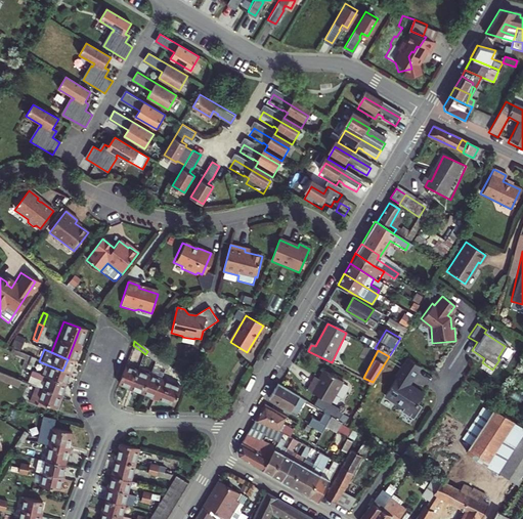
[(156,357),(147,351),(145,354),(154,361),(156,357)]
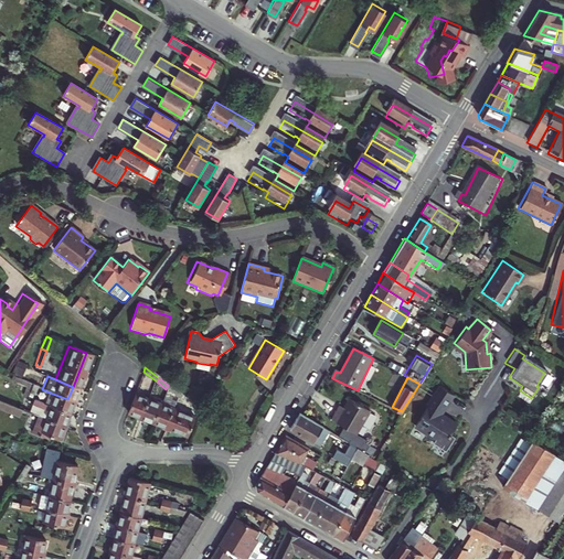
[(198,408),(168,385),(166,389),(195,411),(198,408)]
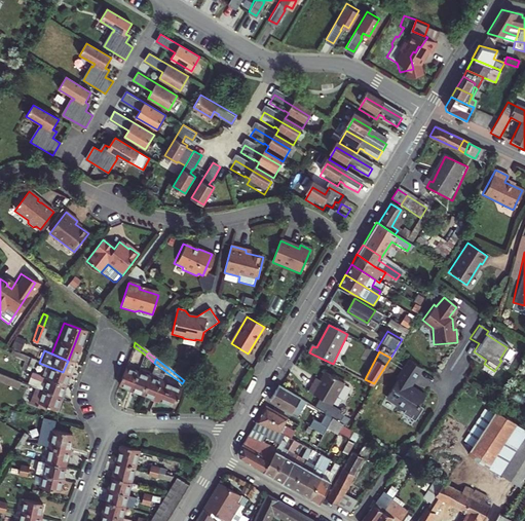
[(421,367),(409,360),(403,370),(414,378),(421,367)]
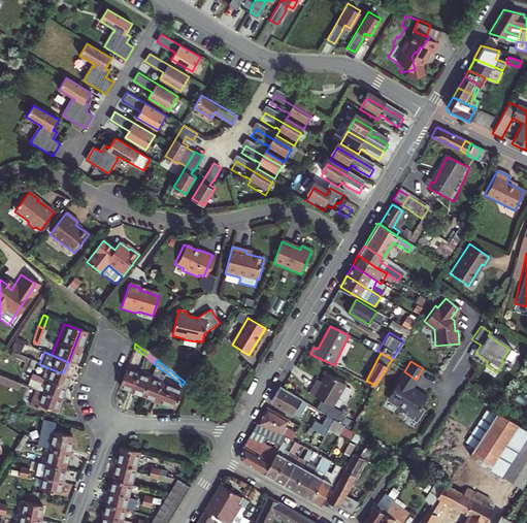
[(46,367),(42,379),(59,385),(63,373),(46,367)]
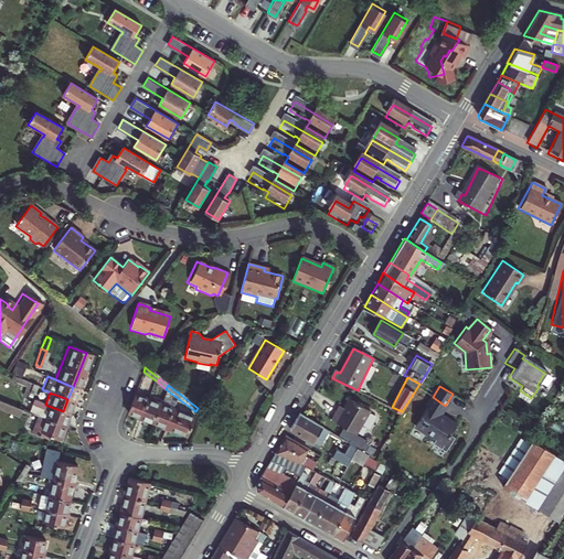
[(134,396),(126,415),(138,420),(146,400),(134,396)]
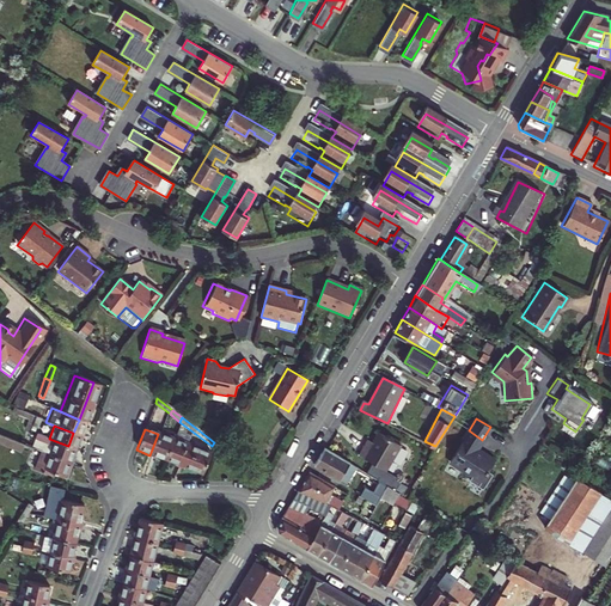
[(0,441),(10,446),(12,440),(0,434),(0,441)]
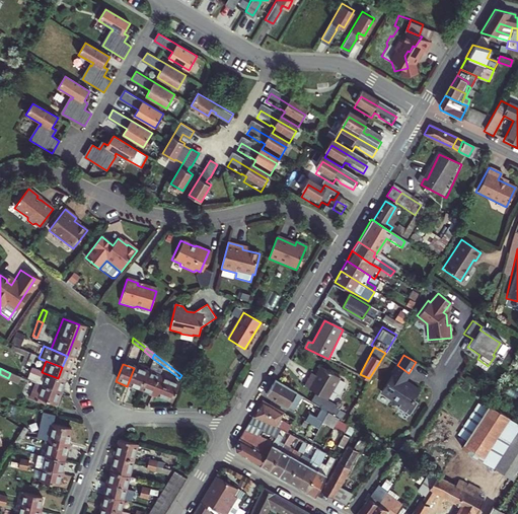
[(146,373),(134,368),(127,386),(139,390),(146,373)]
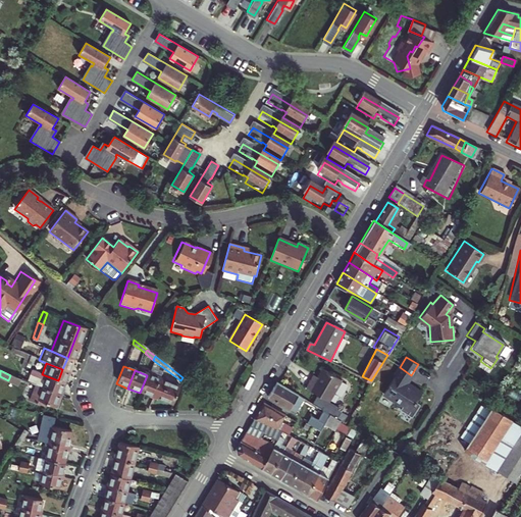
[(311,381),(307,389),(322,398),(317,407),(323,411),(330,415),(334,418),(341,409),(329,402),(343,380),(325,370),(319,379),(316,384),(311,381)]
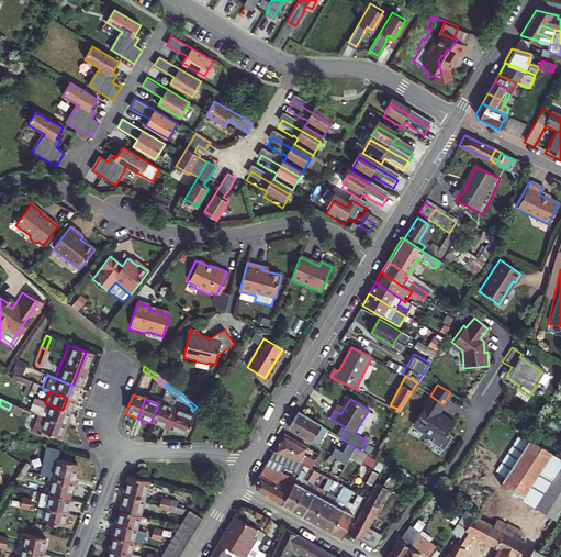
[(45,403),(40,415),(57,423),(63,410),(45,403)]
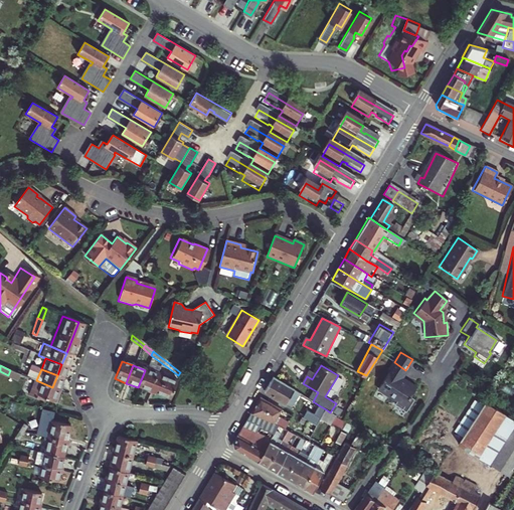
[(176,382),(145,370),(138,387),(169,399),(176,382)]
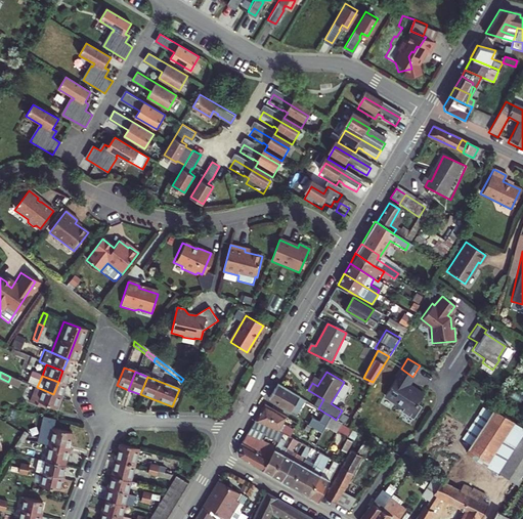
[(416,390),(396,377),(385,394),(404,407),(401,411),(413,419),(422,405),(418,403),(424,394),(416,389),(416,390)]
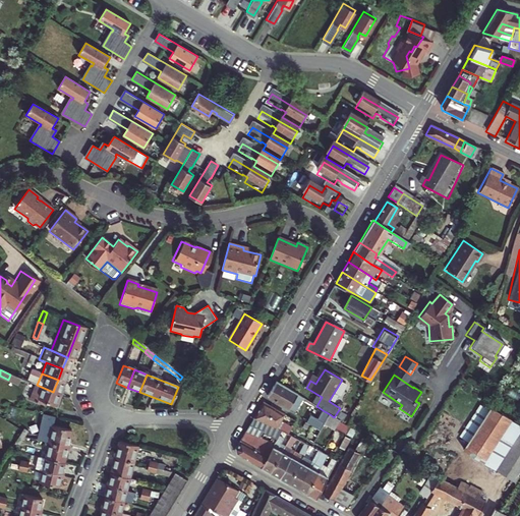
[(310,381),(315,384),(319,379),(313,376),(310,381)]
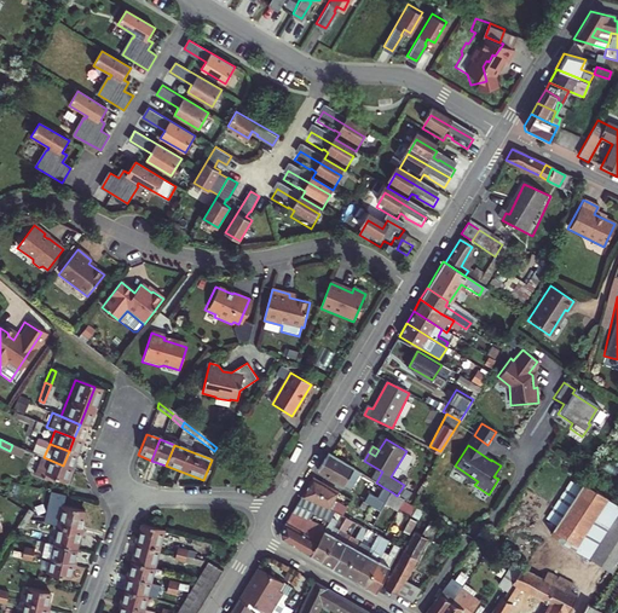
[(34,454),(27,472),(44,479),(46,474),(58,479),(63,466),(44,457),(34,454)]
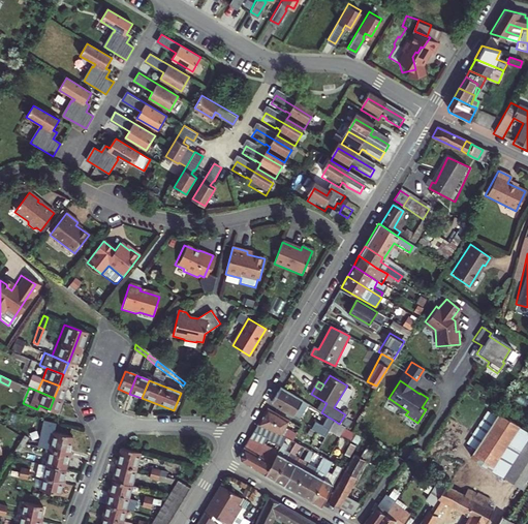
[(300,402),(279,390),(271,403),(291,415),(300,402)]
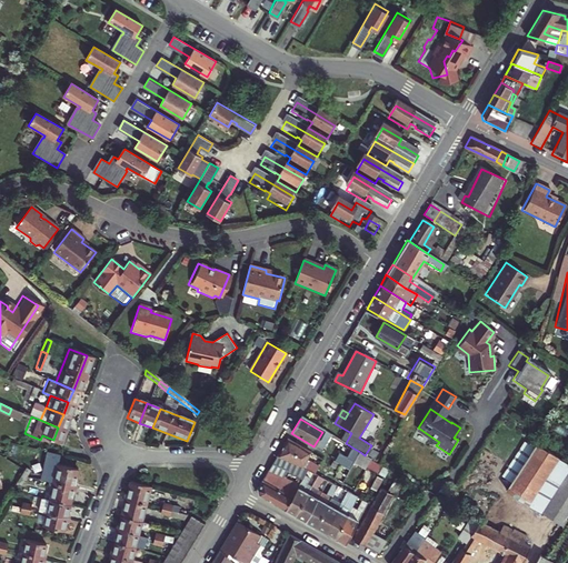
[(309,453),(287,441),(277,458),(301,468),(307,470),(310,472),(314,474),(318,468),(305,460),(309,453)]
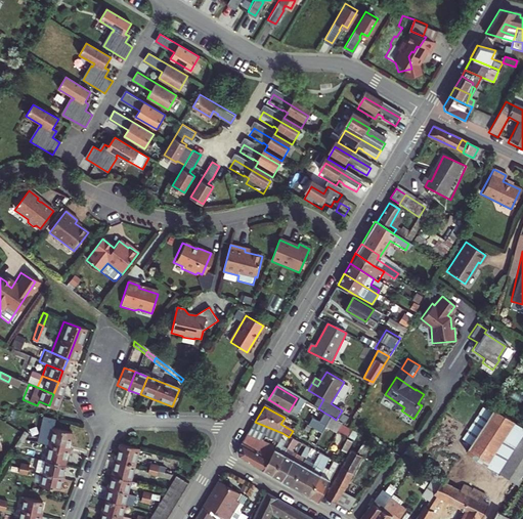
[(466,451),(497,473),(522,431),(522,427),(493,409),(466,451)]
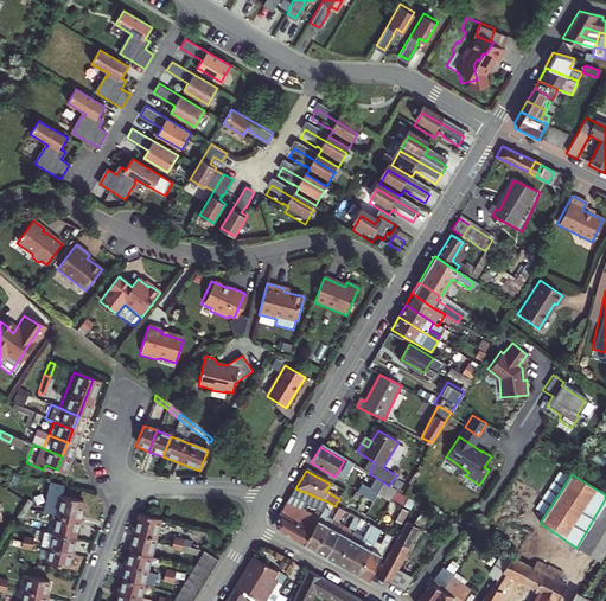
[(361,486),(356,494),(363,498),(371,504),(377,494),(384,483),(376,478),(368,491),(361,486)]
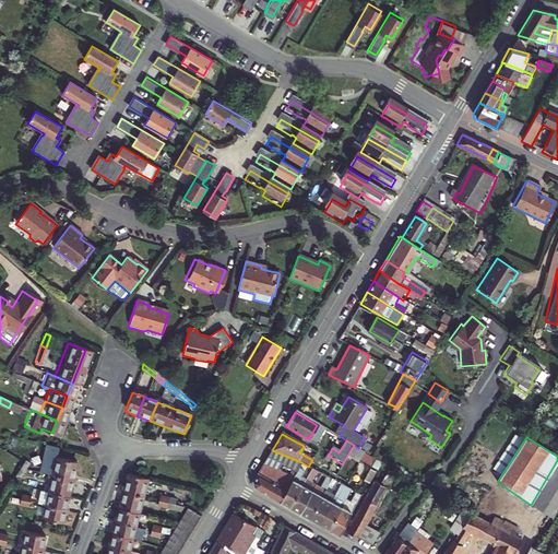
[(358,448),(354,445),(347,456),(359,463),(366,452),(358,448)]
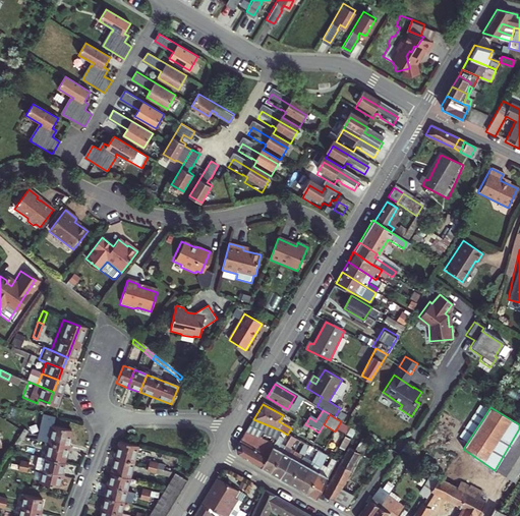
[(253,419),(245,435),(262,443),(266,437),(275,443),(277,441),(278,442),(284,433),(281,431),(276,428),(253,419)]
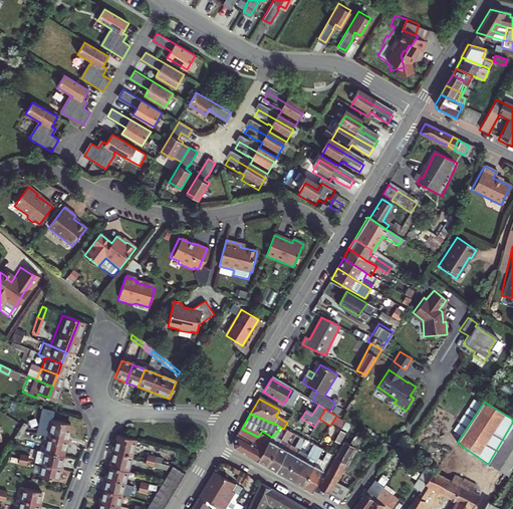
[(296,423),(304,428),(307,422),(299,418),(296,423)]
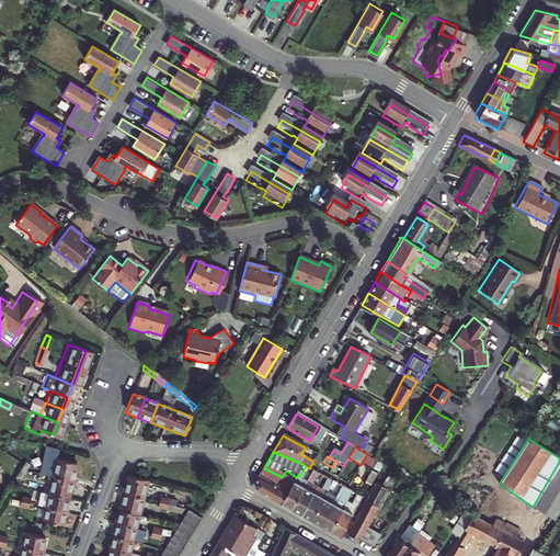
[(53,477),(56,461),(49,458),(45,476),(53,477)]
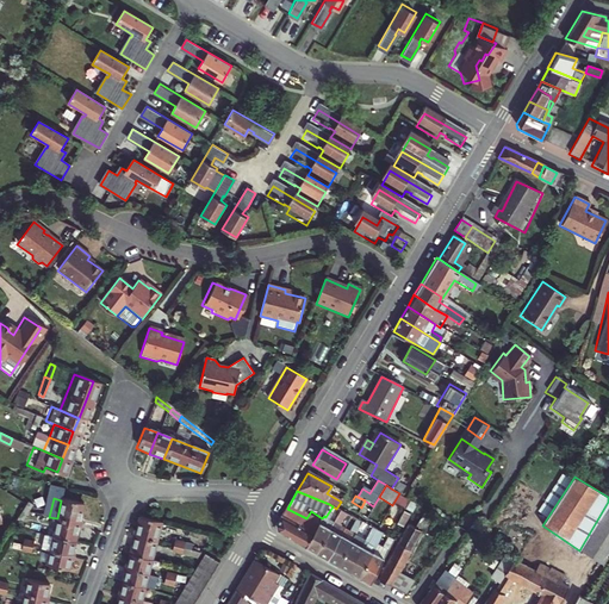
[(61,500),(57,518),(78,523),(81,505),(61,500)]
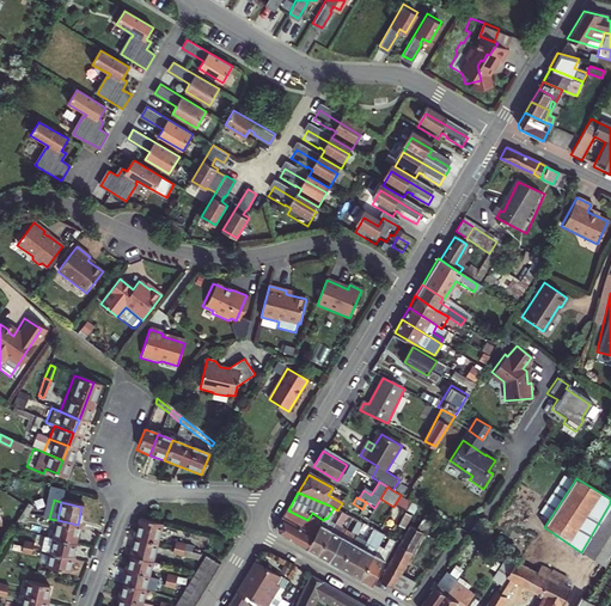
[(362,509),(371,514),(374,508),(366,502),(362,509)]
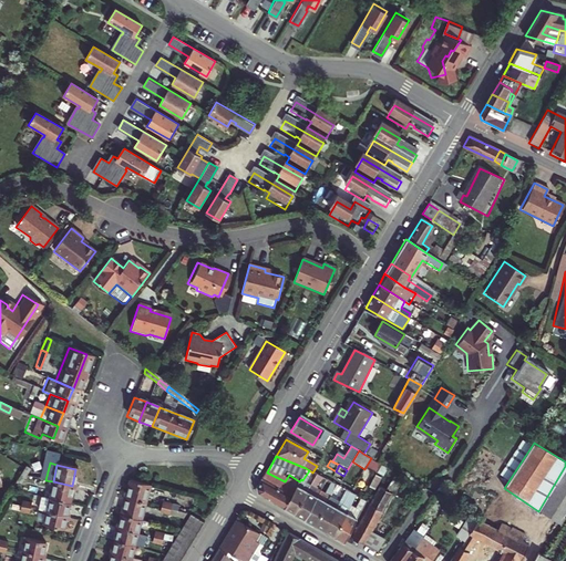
[(565,466),(538,511),(562,525),(565,517),(565,466)]
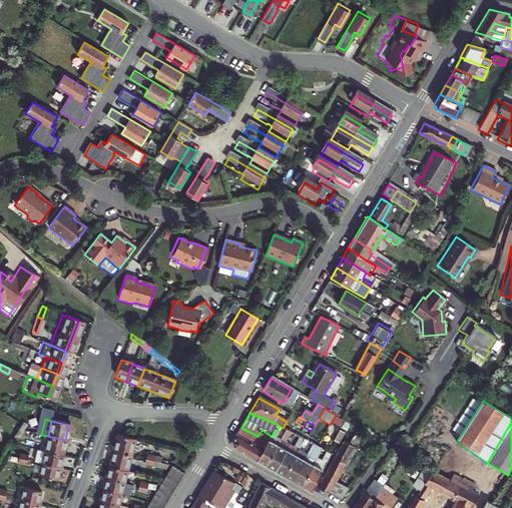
[(257,460),(267,466),(283,435),(287,430),(283,428),(280,426),(274,435),(273,434),(271,436),(267,443),(257,460)]
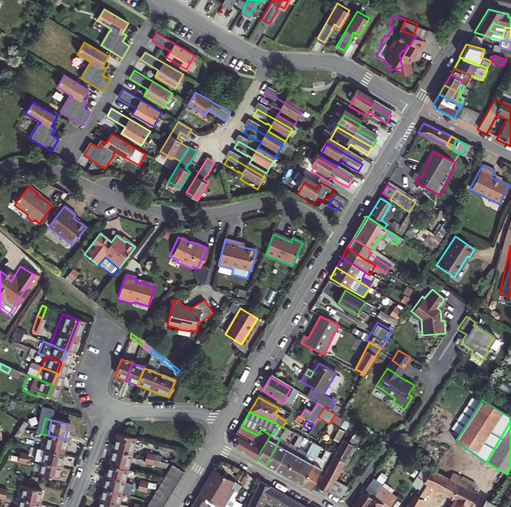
[(16,426),(5,443),(10,444),(19,428),(16,426)]
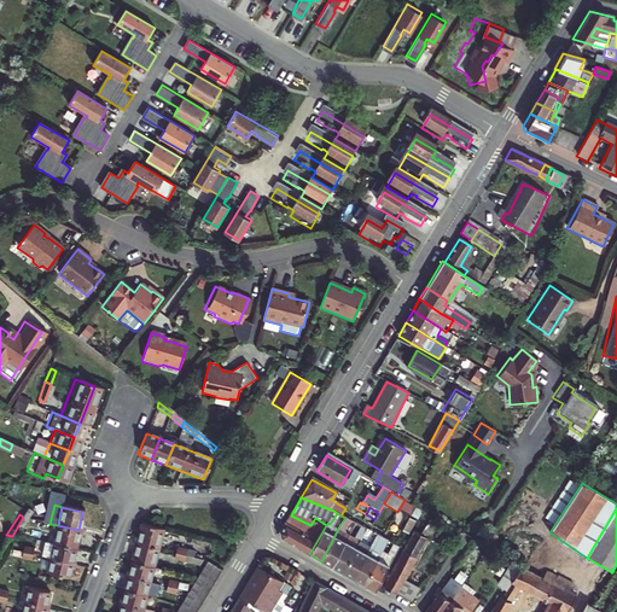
[(280,538),(309,554),(321,534),(326,525),(315,518),(310,525),(291,516),(280,534),(280,538)]
